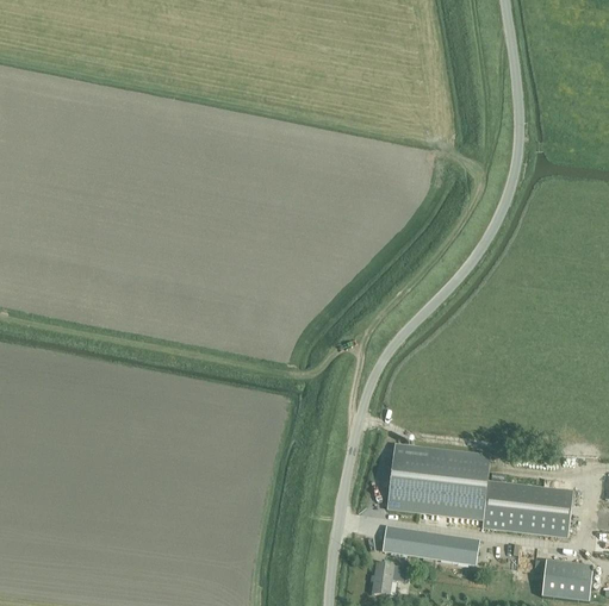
[(489,456),(393,444),(386,506),(482,518),(486,479),(489,456)]
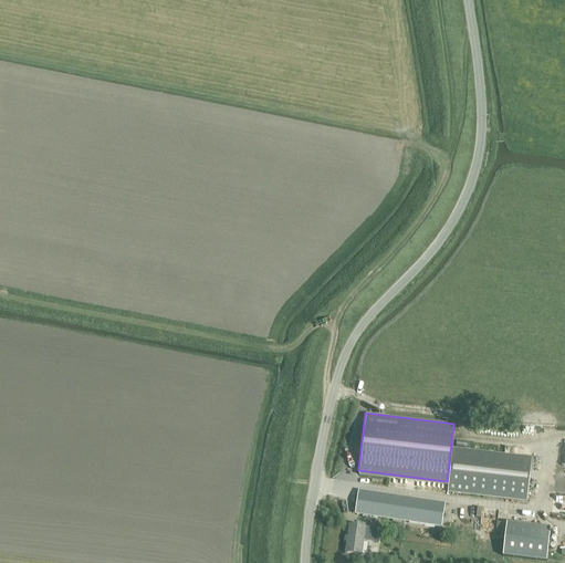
[(446,489),(525,498),(531,455),(451,445),(447,481),(446,489)]
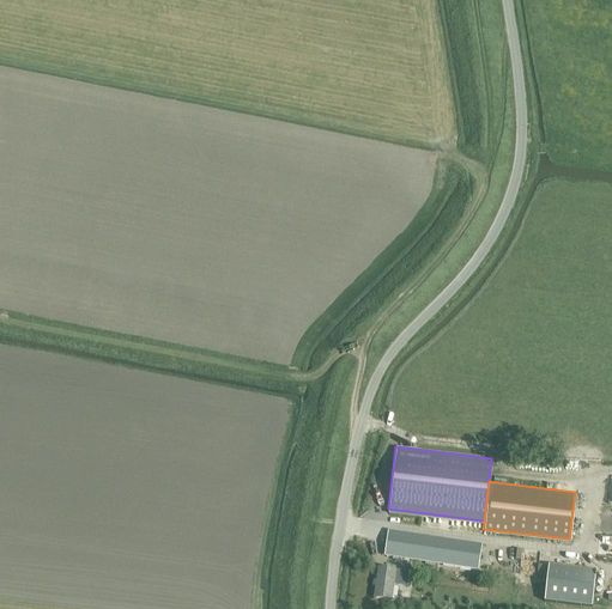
[(383,552),(477,566),(480,542),(387,529),(383,552)]
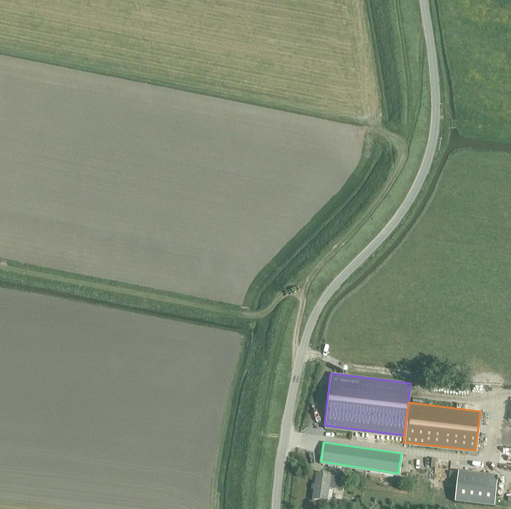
[(451,498),(490,503),(494,474),(454,469),(451,498)]
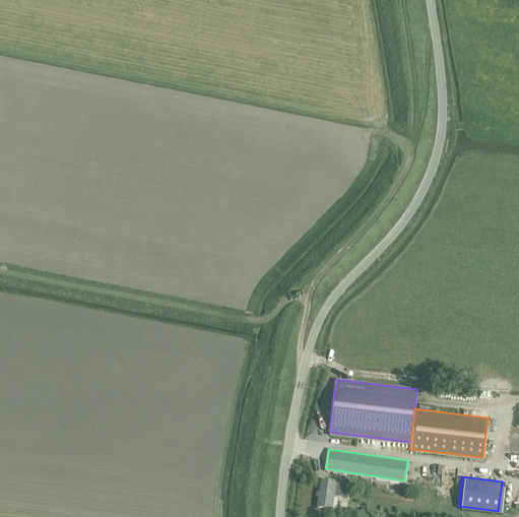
[(316,505),(331,507),(333,494),(344,496),(346,483),(320,479),(316,505)]
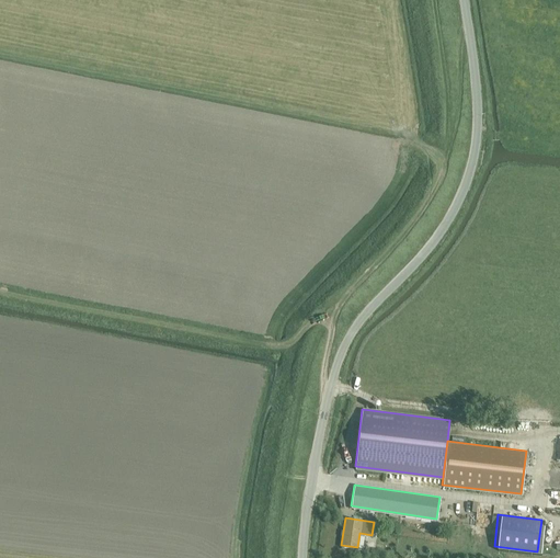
All buildings are outlined.
